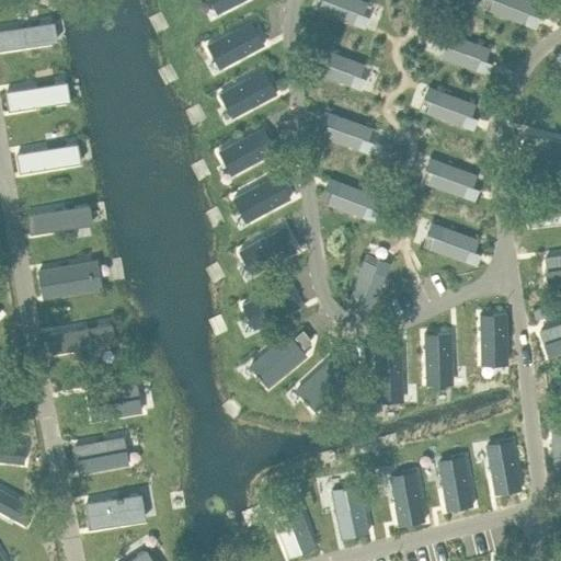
[(210,0),(212,1),(213,0),(214,0),(220,11),(241,0),(210,0)]
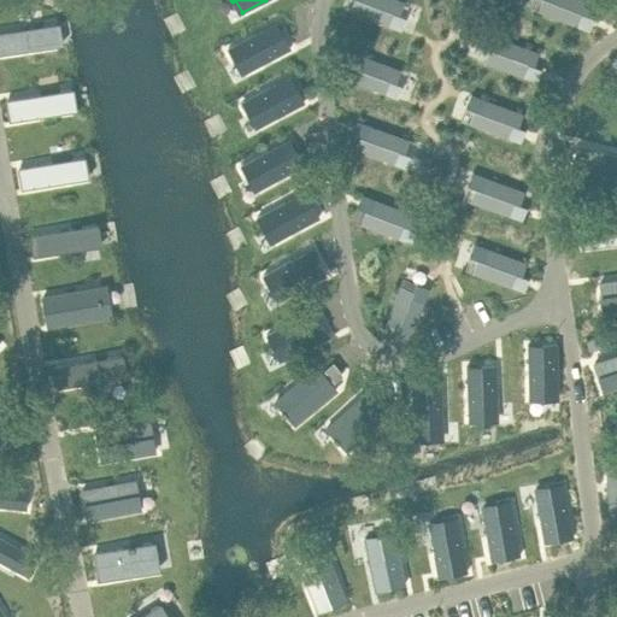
[(362,0),(353,0),(351,11),(388,25),(394,12),(400,15),(405,1),(403,0),(362,0)]
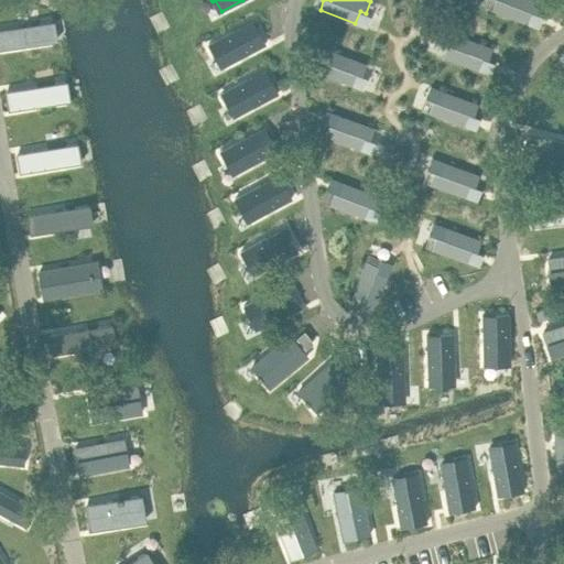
[(495,0),(491,10),(527,23),(531,11),(537,13),(542,1),(539,0),(495,0)]
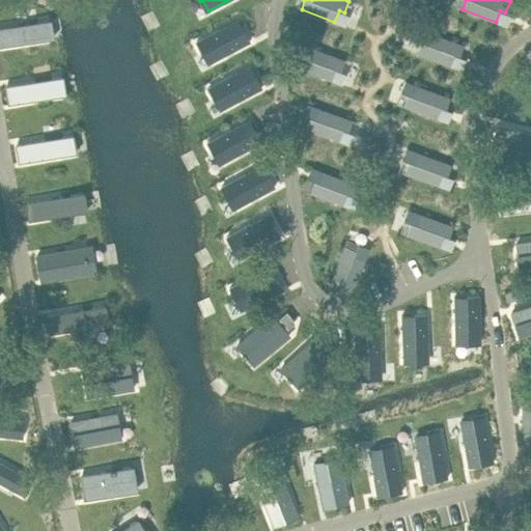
[(238,19),(196,42),(202,52),(203,51),(210,62),(250,40),(238,19)]
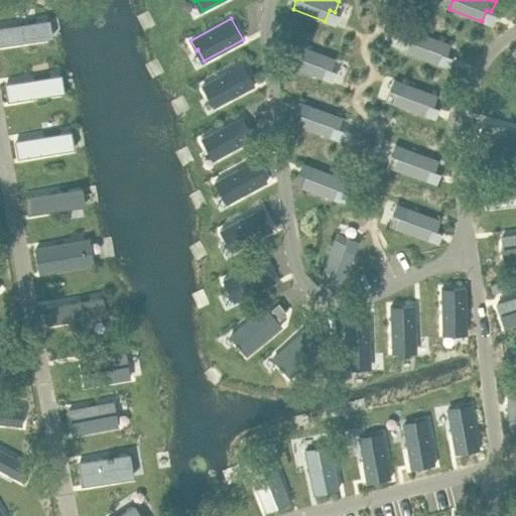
[(45,19),(0,26),(0,44),(48,37),(45,19)]
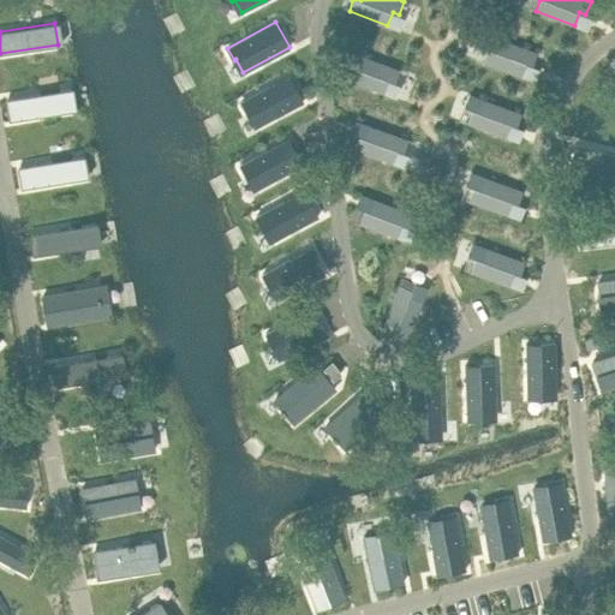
[(488,49),(483,63),(521,77),(526,64),(532,66),(538,52),(500,37),(495,52),(488,49)]
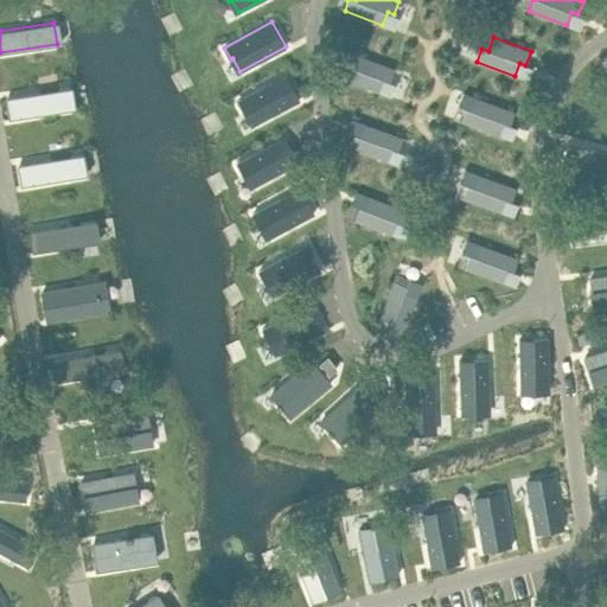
[(345,64),(340,78),(378,93),(383,80),(390,82),(395,68),(357,53),(352,68),(345,64)]
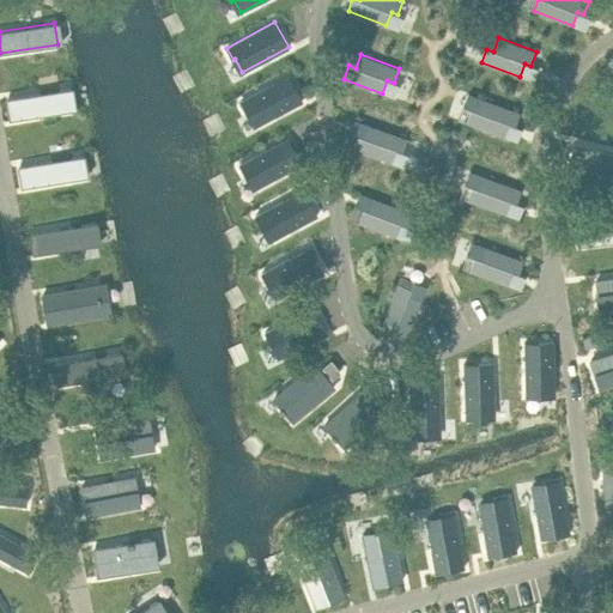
[(289,76),(241,101),(247,114),(249,113),(256,125),(303,101),(289,76)]
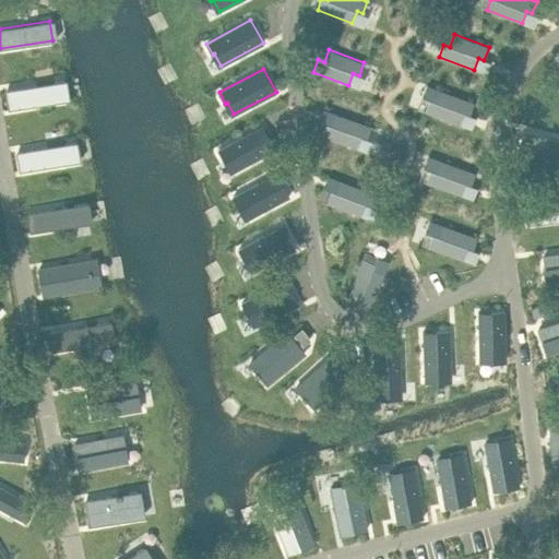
[(63,80),(8,90),(11,109),(67,99),(63,80)]
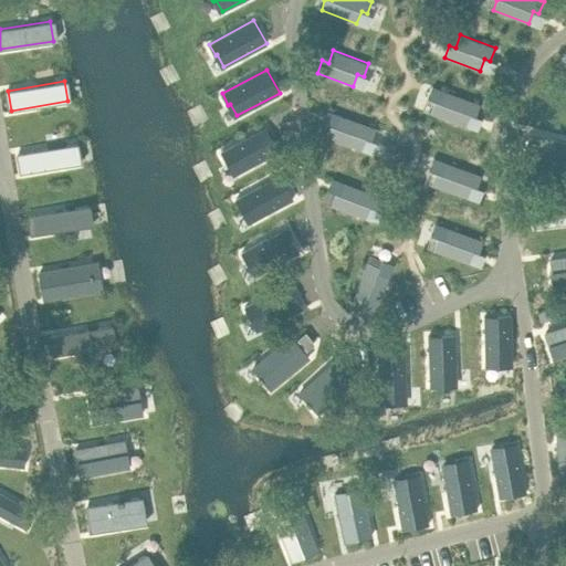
[(435,101),(429,114),(464,127),(469,114),(475,116),(480,104),(444,91),(440,103),(435,101)]
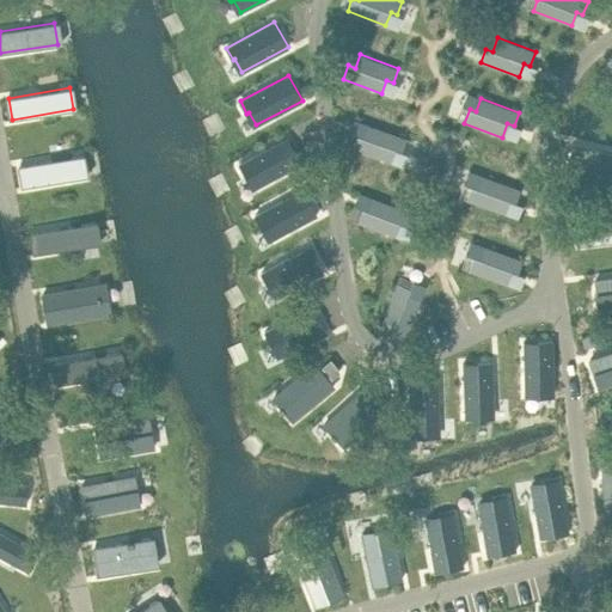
[(357,135),(353,148),(391,163),(396,150),(402,152),(408,139),(369,124),(365,138),(357,135)]
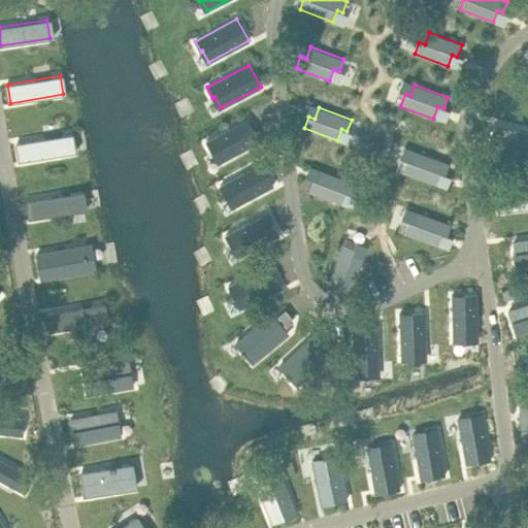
[(248,119),(206,141),(212,153),(213,152),(220,162),(260,140),(248,119)]
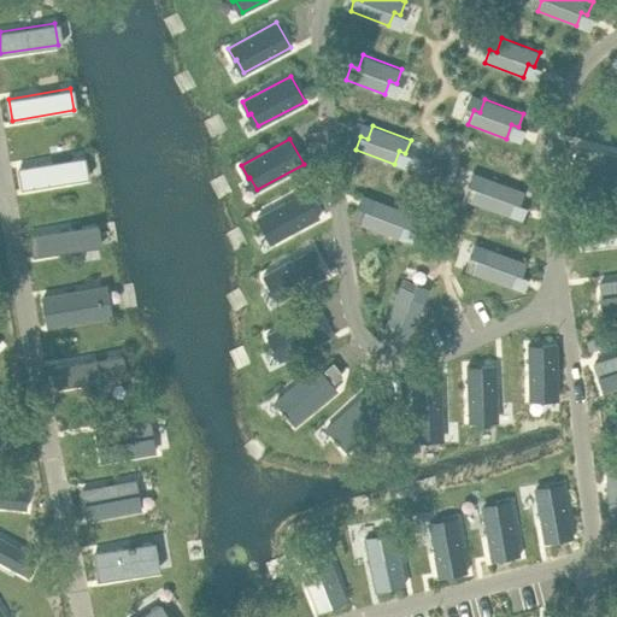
[(616,153),(580,145),(575,163),(616,174),(616,153)]
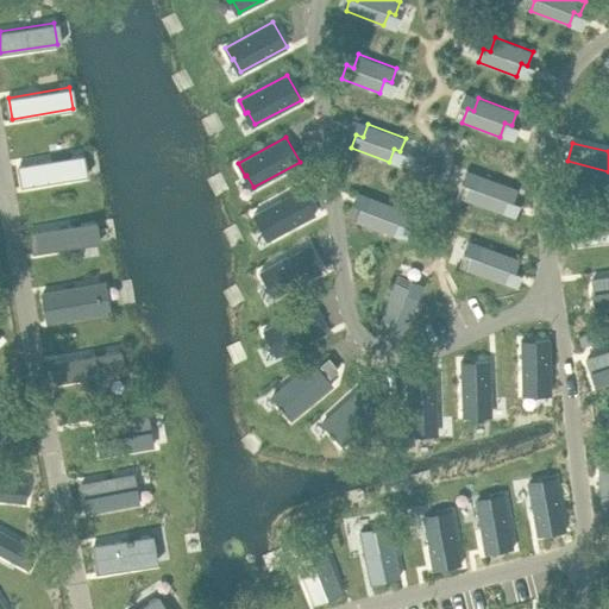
[(85,157),(22,167),(25,188),(88,179),(85,157)]
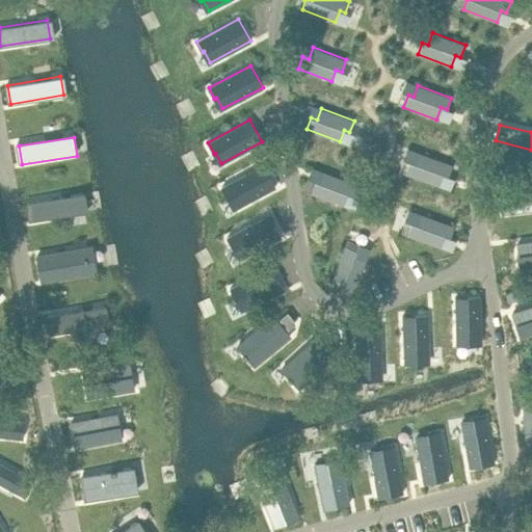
[(409,162),(404,174),(437,186),(443,175),(448,177),(452,165),(420,153),(415,164),(409,162)]
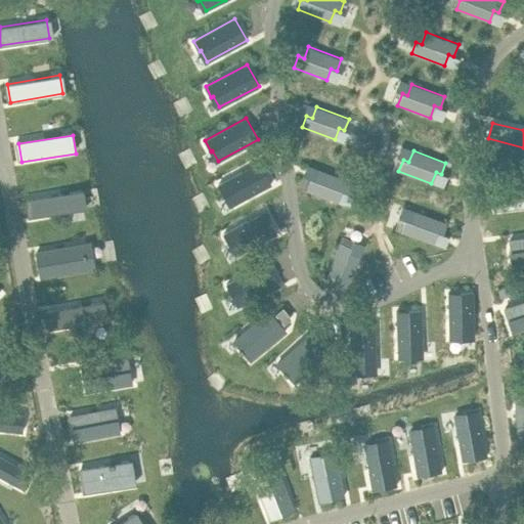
[(259,162),(218,184),(224,195),(226,194),(231,205),(271,183),(259,162)]
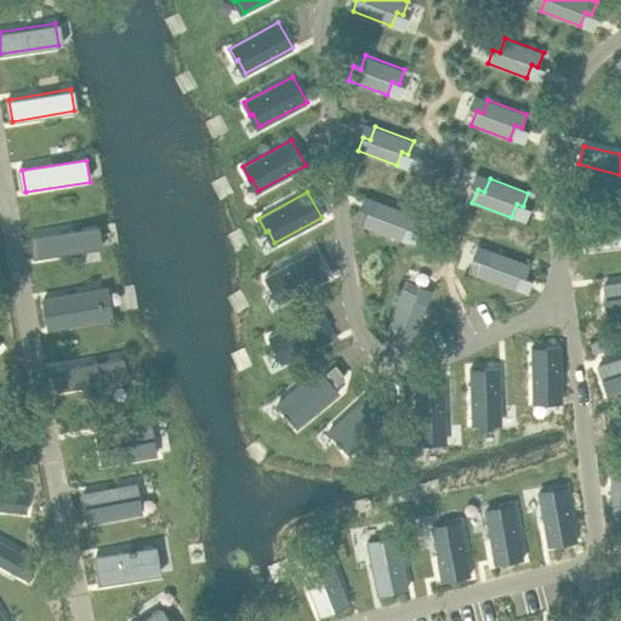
[(368,211),(363,226),(400,240),(406,226),(412,229),(417,215),(380,200),(374,215),(368,211)]
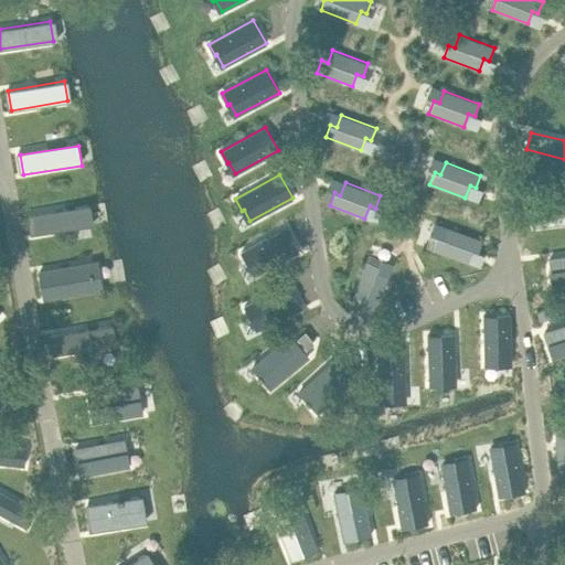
[(564,201),(533,205),(534,225),(564,221),(564,201)]
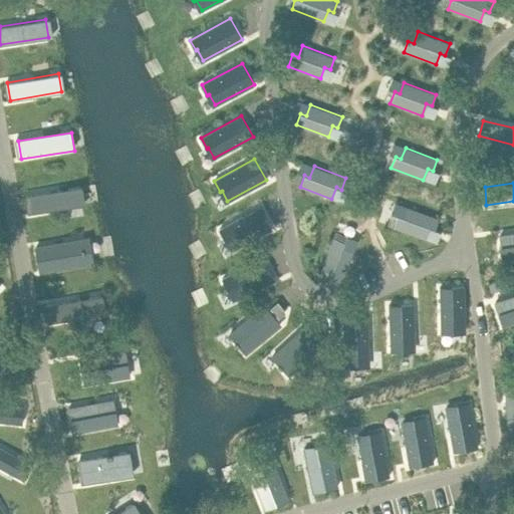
[(78,186),(26,195),(30,213),(81,204),(78,186)]
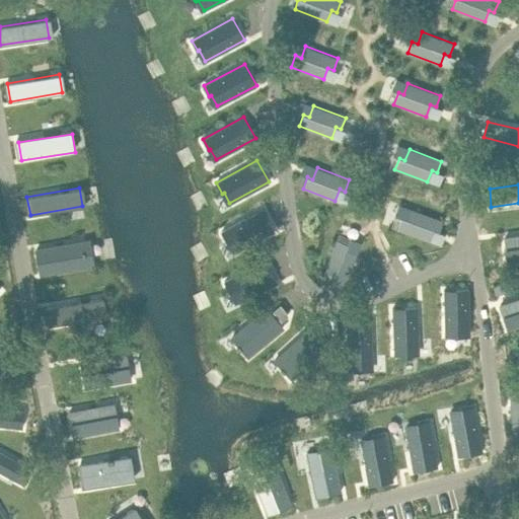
[(263,209),(221,231),(227,242),(229,241),(235,251),(274,230),(263,209)]
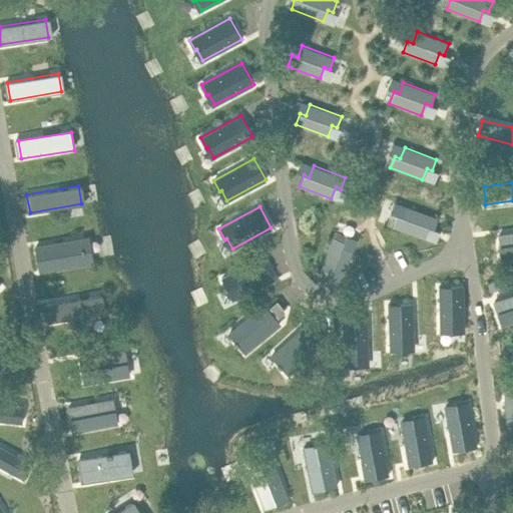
[(397,215),(392,226),(424,238),(428,227),(434,229),(438,218),(406,206),(402,217),(397,215)]
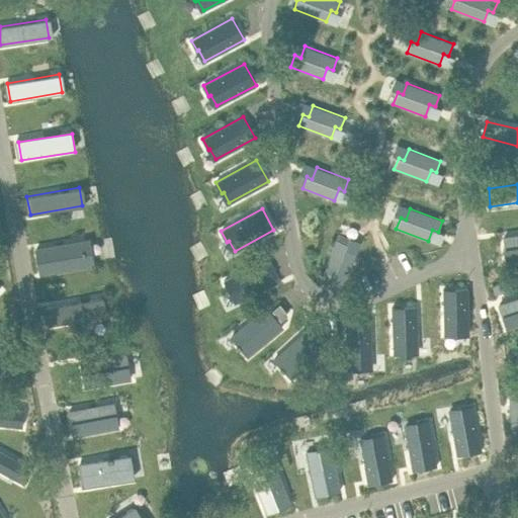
[(517,234),(504,237),(507,260),(517,258),(517,234)]
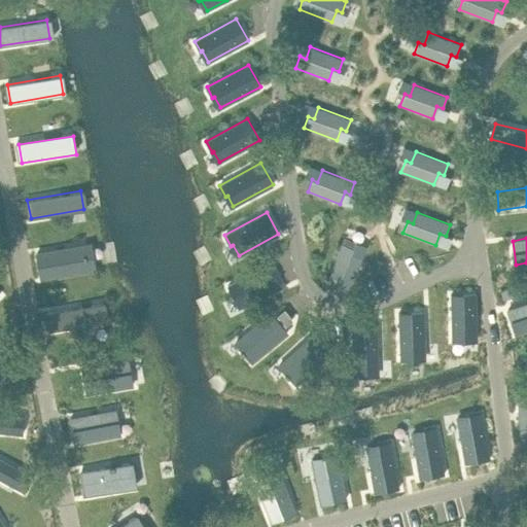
[(342,243),(329,276),(341,280),(339,286),(350,290),(362,257),(351,253),(353,247),(342,243)]
